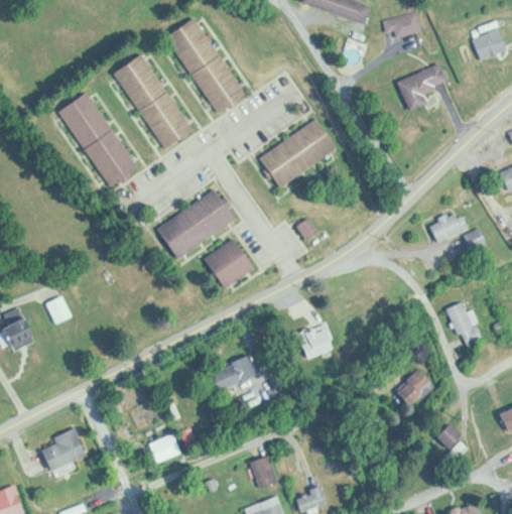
[(372,5),(356,0),(302,0),(301,4),(366,23),(372,5)]
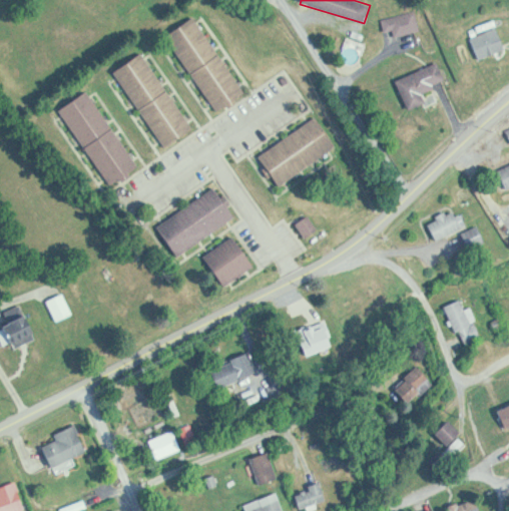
[(418,31),(414,11),(380,20),(385,38),(418,31)]
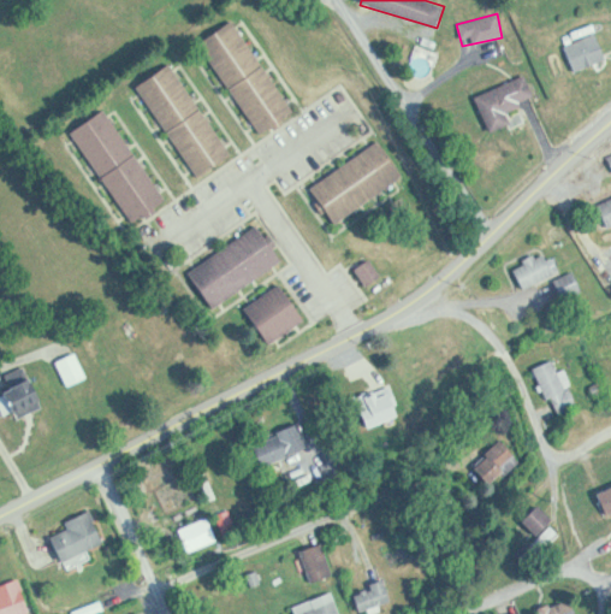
[(232,22),(197,45),(259,137),(294,114),(232,22)]
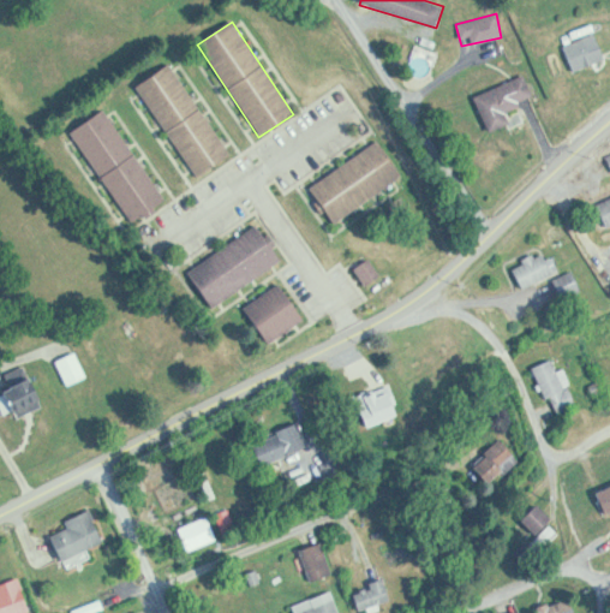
[(575,76),(605,61),(592,35),(562,49),(575,76)]
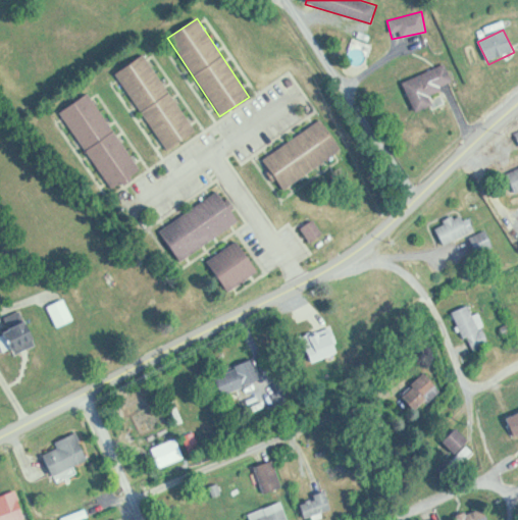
[(166,153),(196,134),(145,55),(116,74),(166,153)]
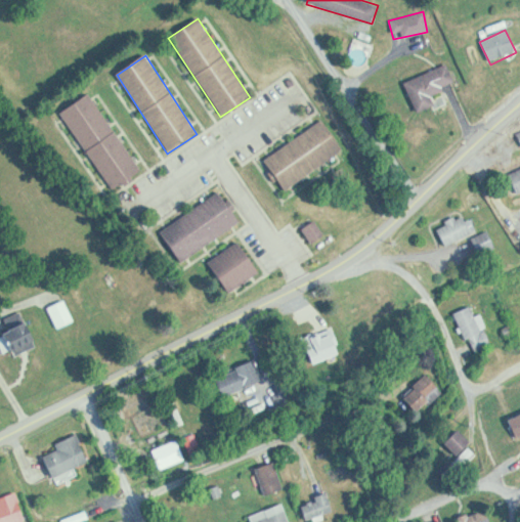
[(417,115),(451,101),(445,87),(453,84),(446,67),(403,83),(417,115)]
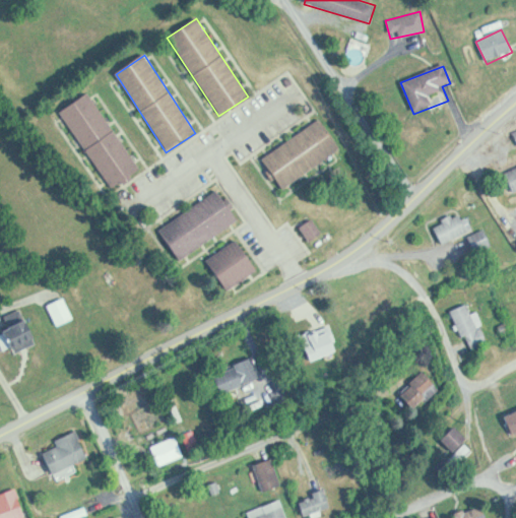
[(110,191),(139,174),(90,94),(62,113),(110,191)]
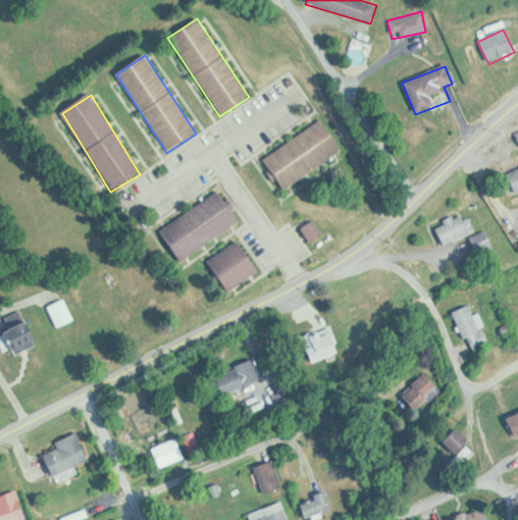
[(261,160),(282,193),(342,154),(320,121),(261,160)]
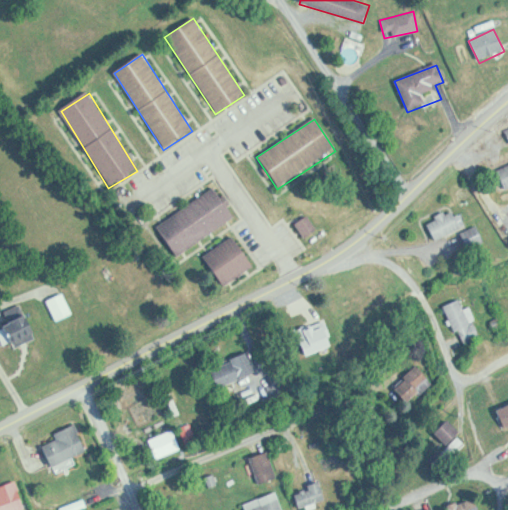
[(507,165),(495,172),(505,192),(507,190),(507,165)]
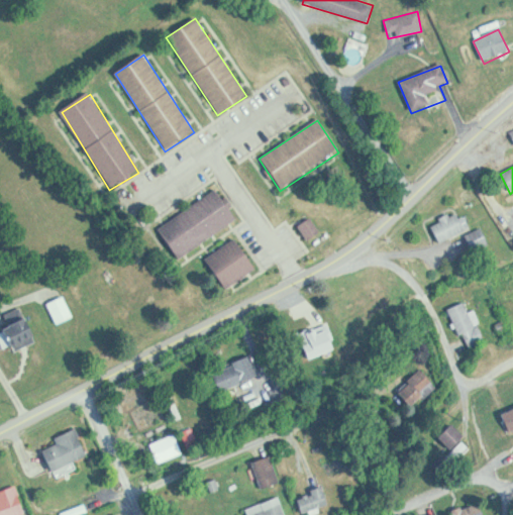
[(159,227),(178,259),(236,222),(217,191),(159,227)]
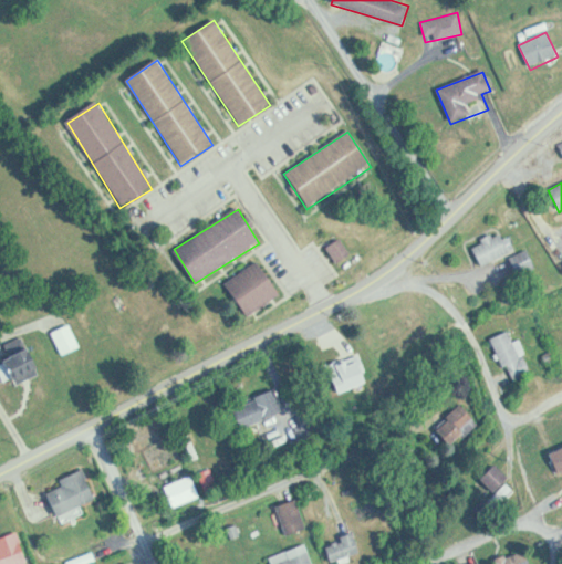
[(471,248),(480,268),(514,252),(506,232),(471,248)]
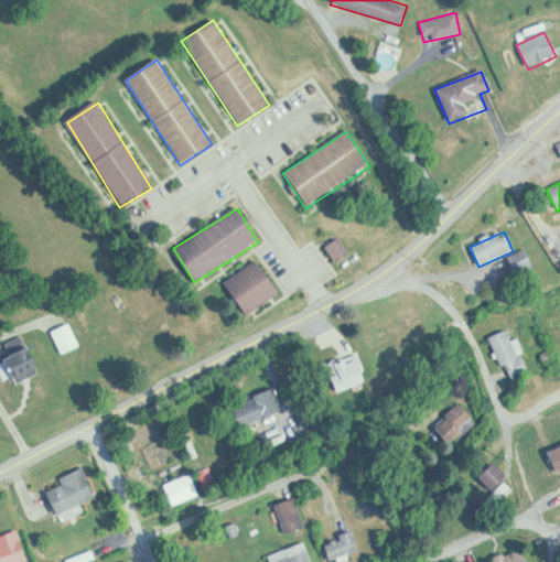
[(348,256),(338,239),(325,248),(335,265),(348,256)]
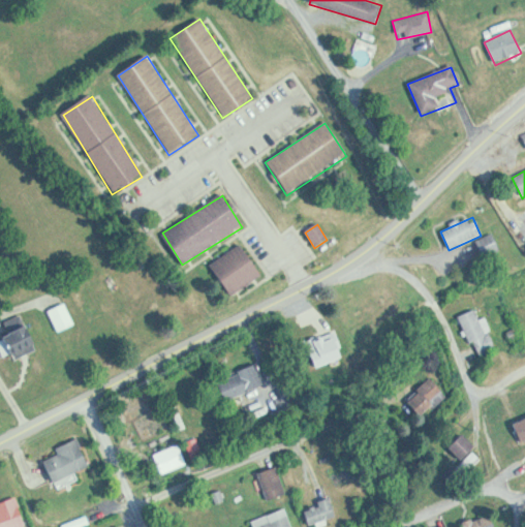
[(497,253),(494,237),(476,241),(481,257),(497,253)]
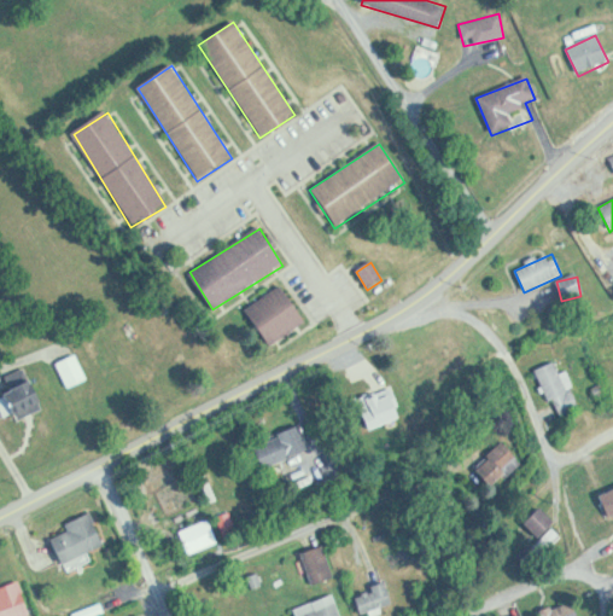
[(268,347),(304,325),(282,288),(246,309),(268,347)]
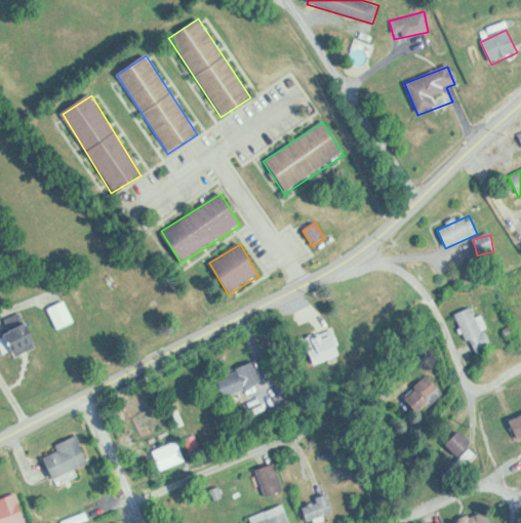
[(74,322),(64,300),(47,309),(57,330),(74,322)]
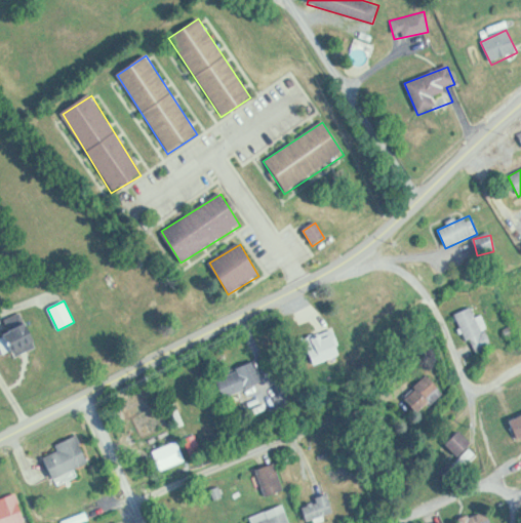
[(492,347),(472,306),(453,315),(474,356),(492,347)]
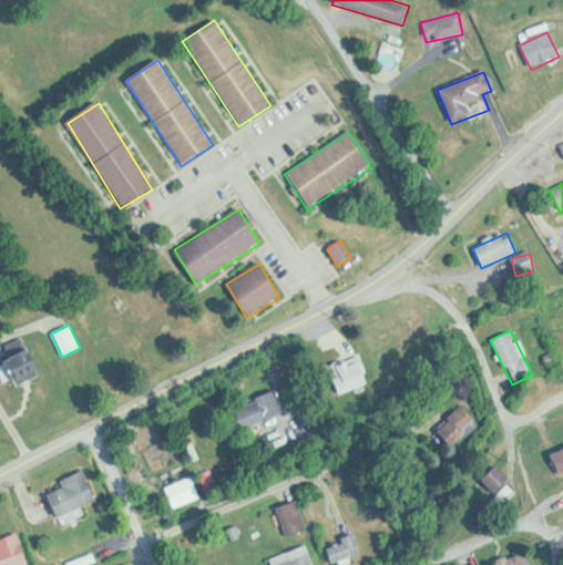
[(0,380),(36,380),(36,352),(0,352),(0,380)]
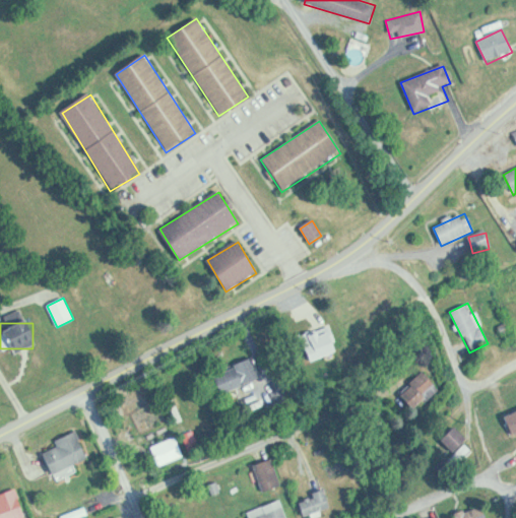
[(213,378),(223,395),(260,374),(249,357),(213,378)]
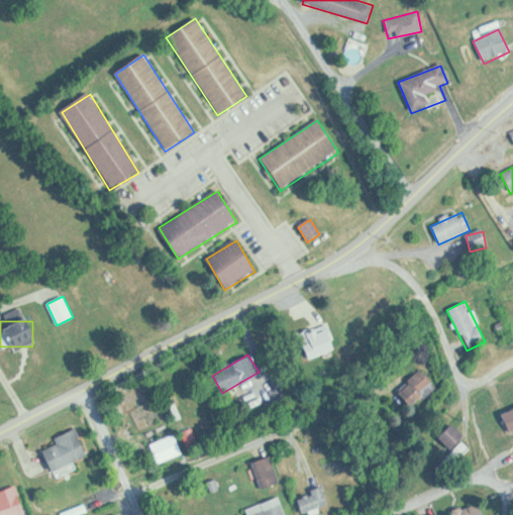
[(433,387),(418,370),(393,393),(408,409),(433,387)]
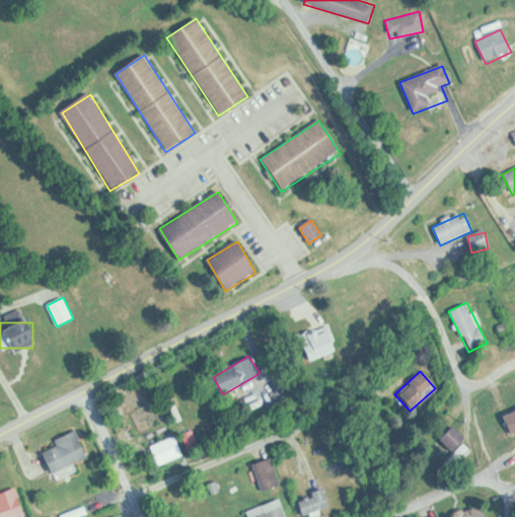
[(514,433),(514,410),(503,414),(510,435),(514,433)]
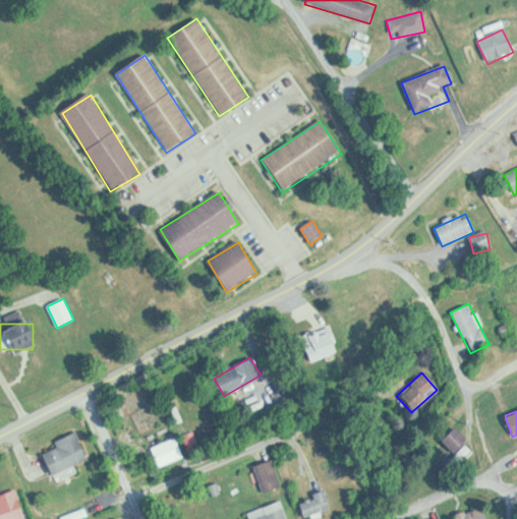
[(43,454),(52,476),(87,461),(74,434),(54,443),(57,448),(43,454)]
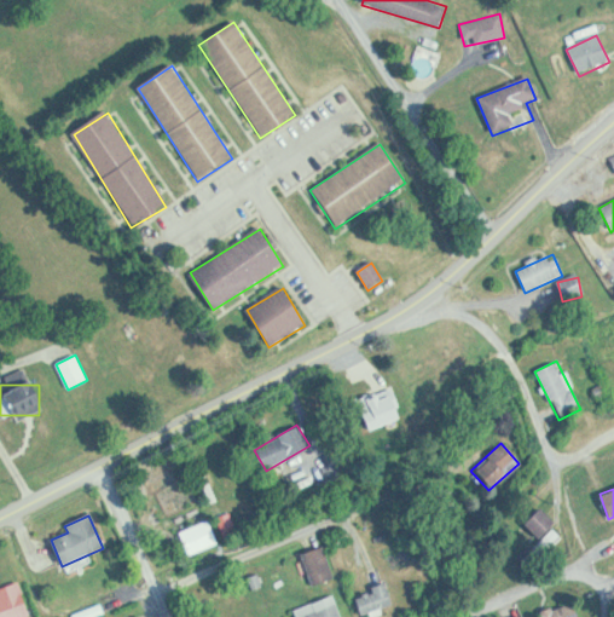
[(179,534),(189,557),(218,543),(208,520),(179,534)]
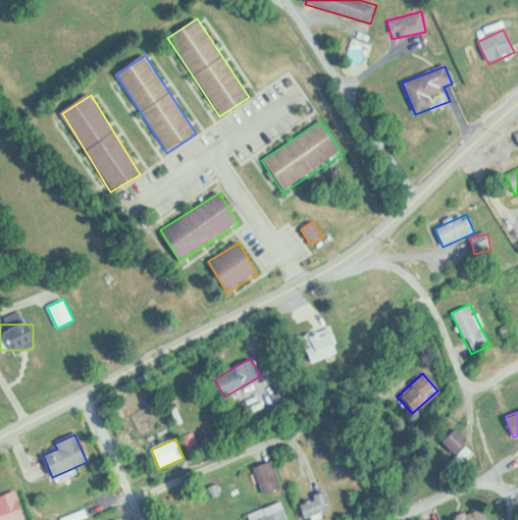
[(253,467),(261,495),(280,489),(272,461),(253,467)]
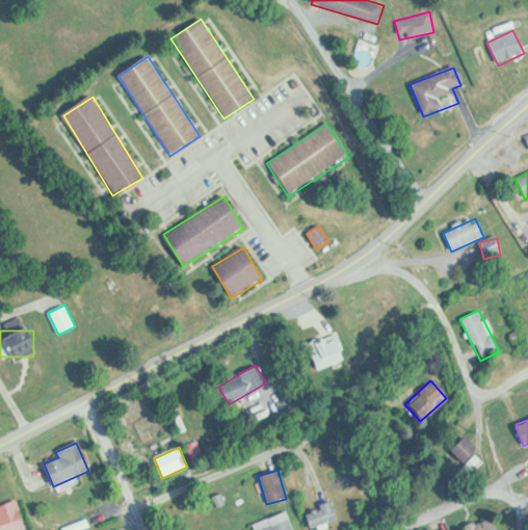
[(24,529),(16,502),(0,506),(0,529),(24,529)]
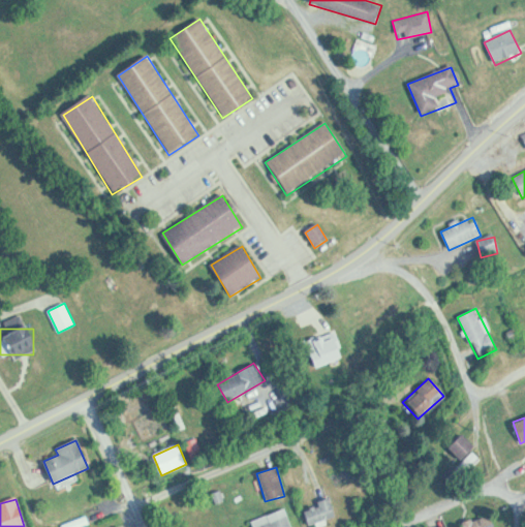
[(335,521),(331,502),(304,507),(308,526),(312,526),(335,521)]
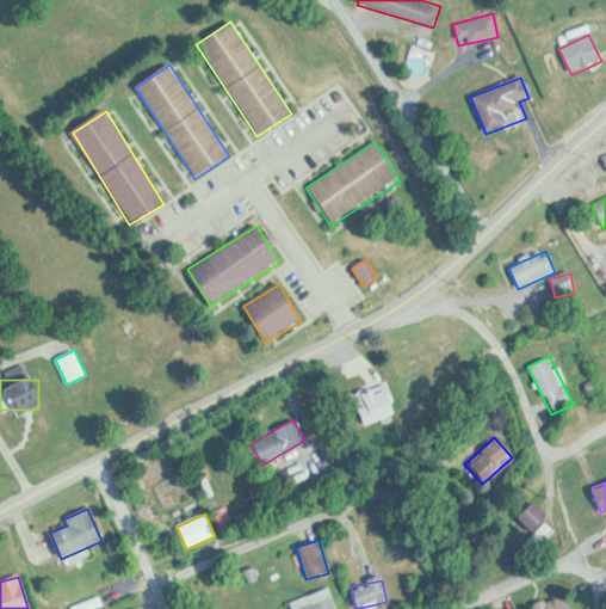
[(334,608),(328,594),(313,600),(314,603),(298,608),(334,608)]
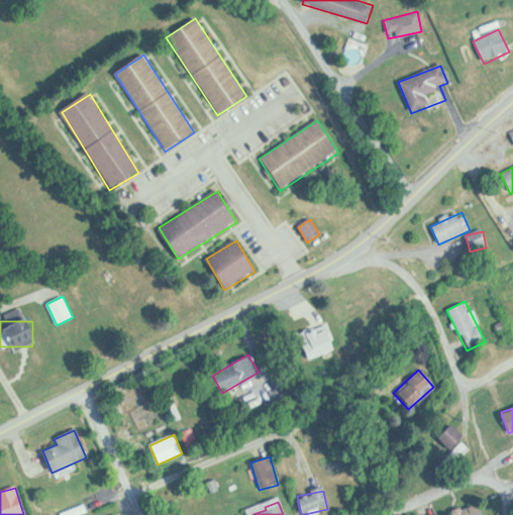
[(455,511),(455,514),(480,514),(479,506),(455,511)]
